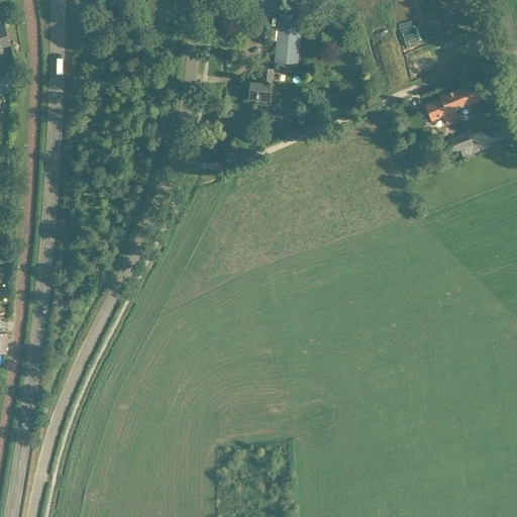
[(295,0),(294,14),(308,15),(309,1),(295,0)]
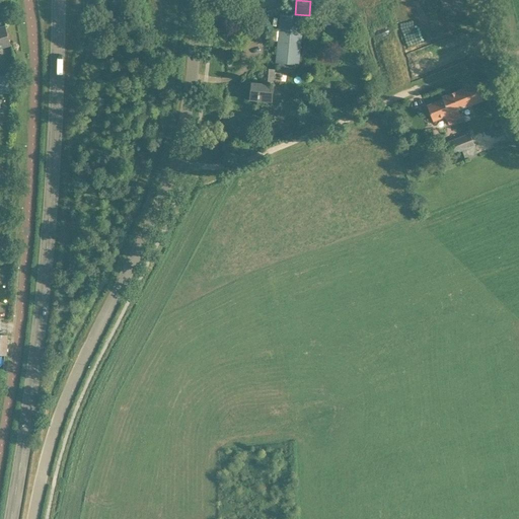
[(276,63),(299,65),(303,15),(281,13),(279,29),(278,41),(276,63)]
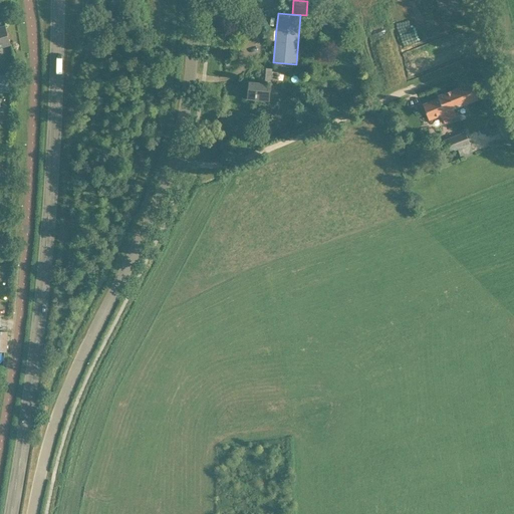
[(0,46),(11,43),(5,26),(0,27),(0,46)]
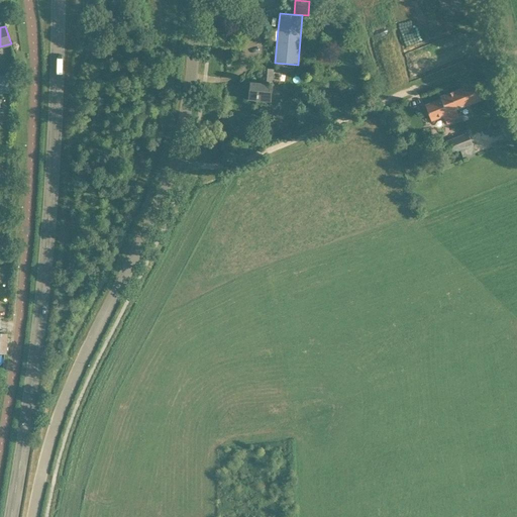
[(251,82),(249,99),(271,101),(274,70),(262,69),(261,83),(251,82)]
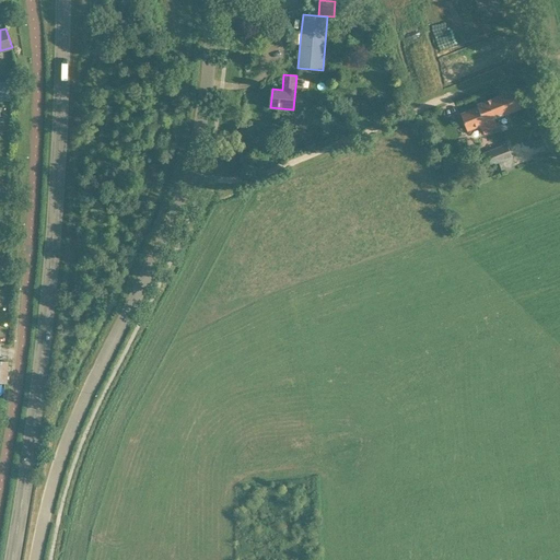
[(478,108),(462,115),(465,125),(467,129),(480,124),(483,132),(485,135),(492,131),(492,130),(498,128),(498,127),(499,126),(498,123),(496,124),(494,118),(521,108),(517,100),(514,90),(476,104),(478,108)]
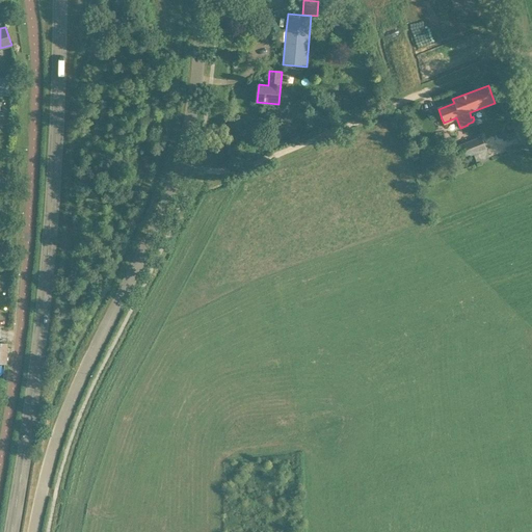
[(474,155),(476,161),(489,155),(482,137),(458,145),(463,158),(474,155)]
